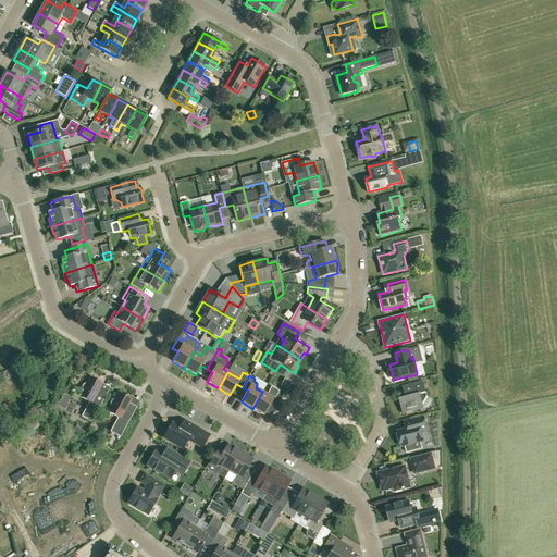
[(102,384),(90,378),(86,384),(85,384),(84,384),(82,387),(83,390),(83,391),(79,397),(89,403),(82,417),(91,422),(107,394),(101,391),(101,388),(102,384)]
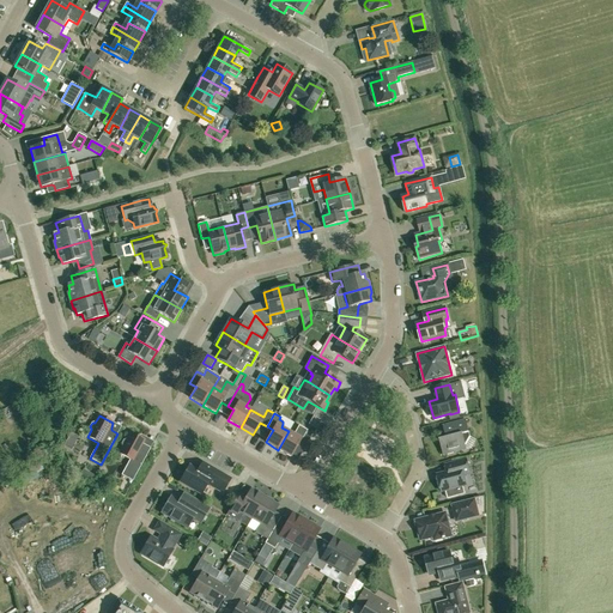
[(443,455),(467,449),(466,445),(471,437),(466,420),(443,426),(445,438),(439,439),(443,455)]
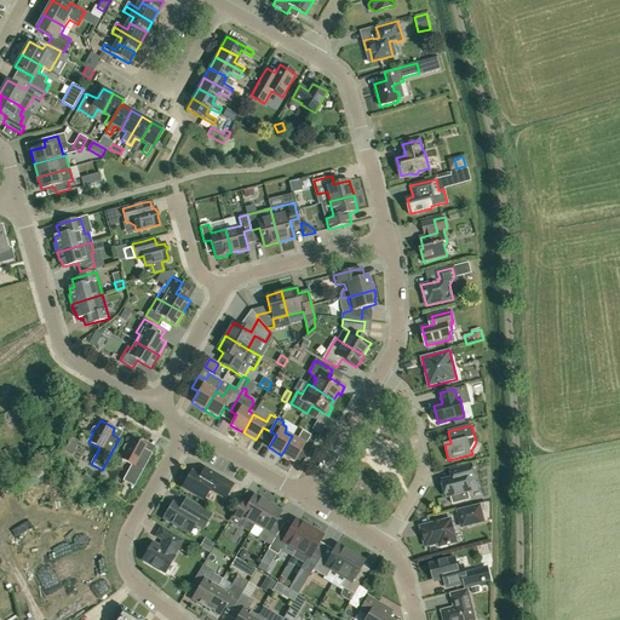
[(314,443),(308,438),(310,436),(303,431),(298,440),(292,436),(281,455),(294,463),(300,452),(306,455),(314,443)]
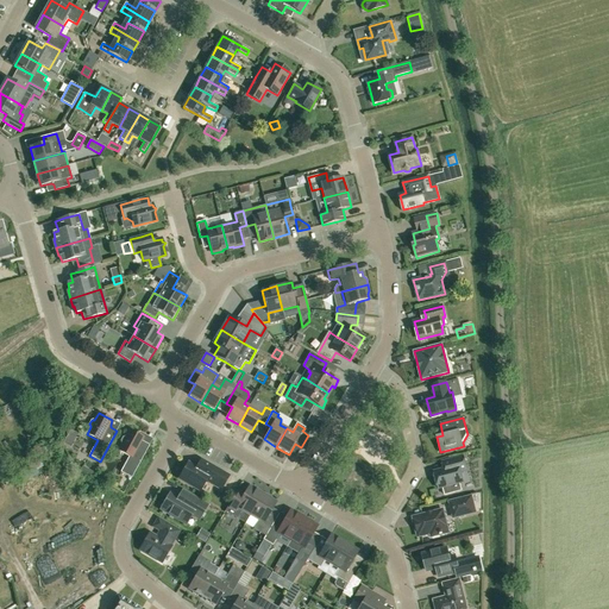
[(144,438),(130,429),(126,437),(125,437),(123,437),(120,441),(121,443),(123,444),(119,451),(129,457),(120,472),(132,478),(150,445),(142,441),(144,438)]
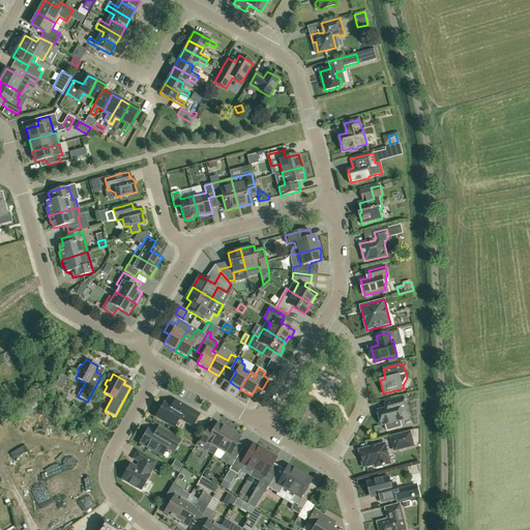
[(384,402),(386,409),(378,411),(382,425),(384,424),(386,432),(398,429),(395,421),(403,419),(401,411),(407,409),(404,396),(390,401),(384,402)]
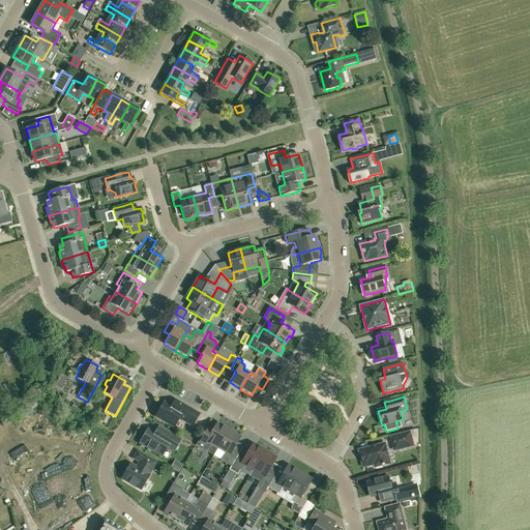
[(199,414),(180,403),(174,400),(170,407),(164,403),(156,417),(174,428),(179,419),(180,419),(193,425),(199,414)]
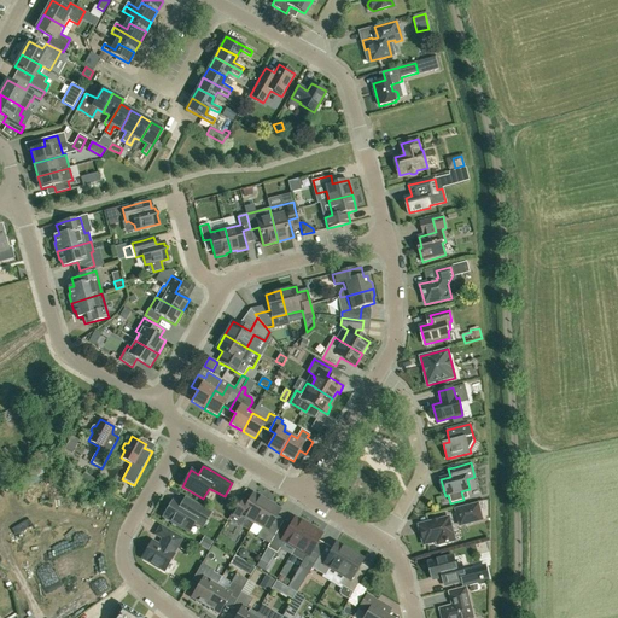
[(242,497),(238,503),(228,519),(240,526),(245,518),(254,523),(267,501),(254,494),(249,501),(242,497)]
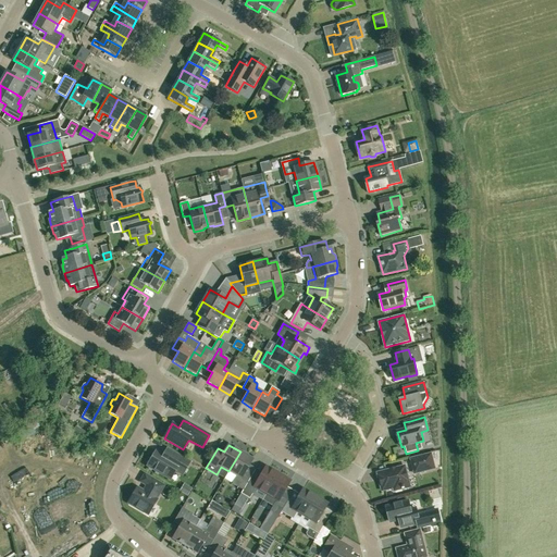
[(173,461),(156,452),(148,466),(170,479),(175,470),(183,474),(189,462),(177,455),(173,461)]
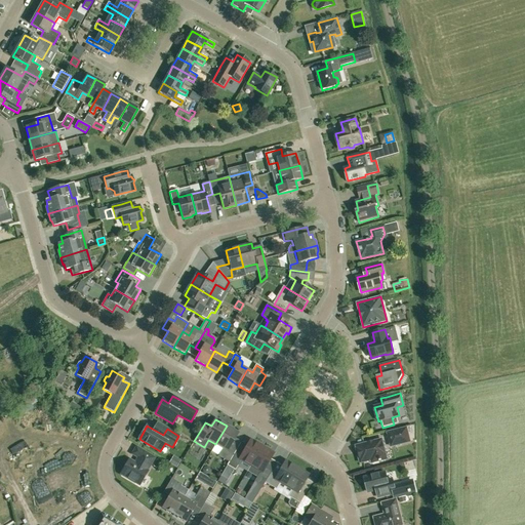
[(236,451),(237,449),(231,445),(238,433),(227,426),(215,444),(223,448),(218,455),(229,461),(227,466),(228,466),(236,450),(236,451)]
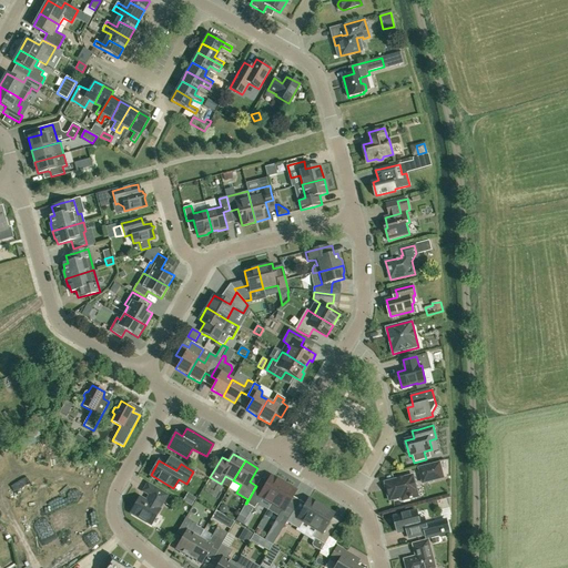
[(425,467),(428,482),(444,478),(439,463),(425,467)]
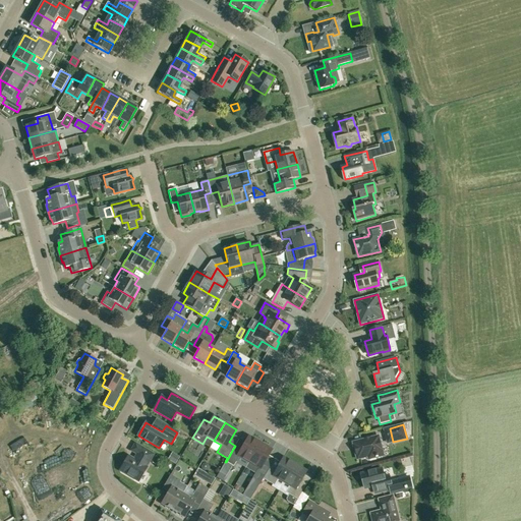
[(369,459),(384,456),(379,436),(353,443),(357,459),(368,457),(369,459)]
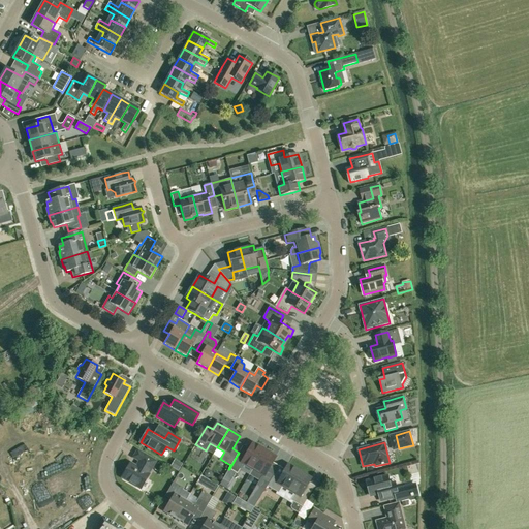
[(253,469),(263,450),(252,443),(244,458),(238,455),(238,454),(229,469),(237,473),(243,463),(253,469)]
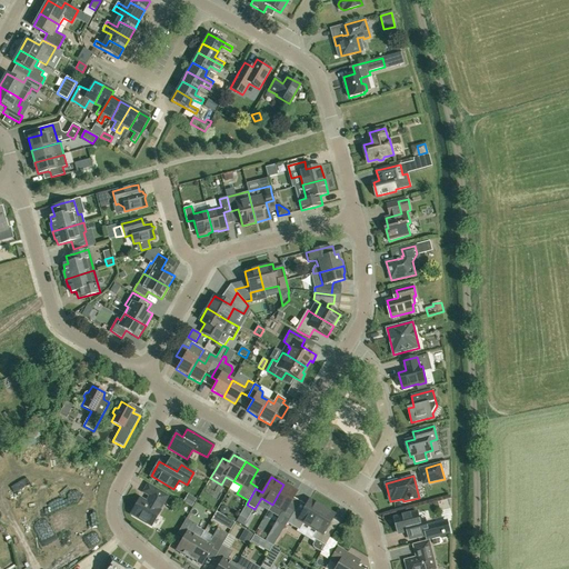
[(142,492),(150,497),(149,498),(147,502),(140,498),(131,513),(151,526),(160,510),(159,510),(167,497),(155,489),(147,485),(142,492)]
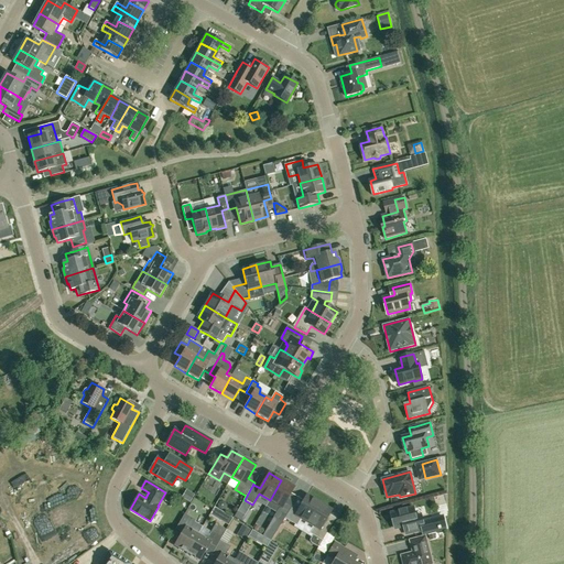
[(282,522),(284,518),(291,507),(284,502),(293,488),(281,480),(270,500),(280,506),(273,517),(282,522)]
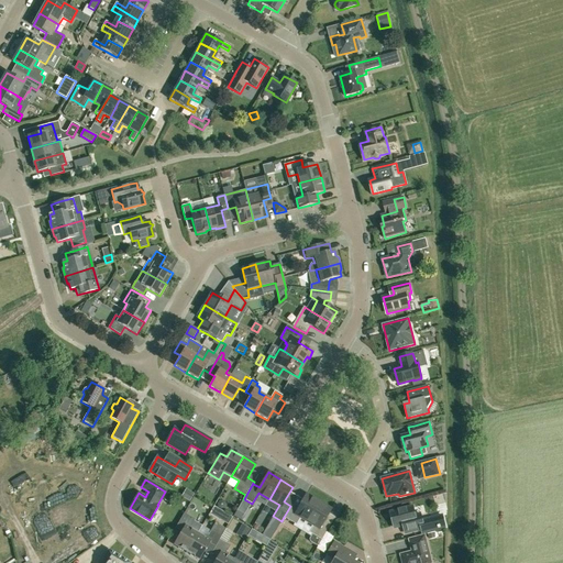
[(176,496),(169,492),(165,498),(172,503),(176,496)]
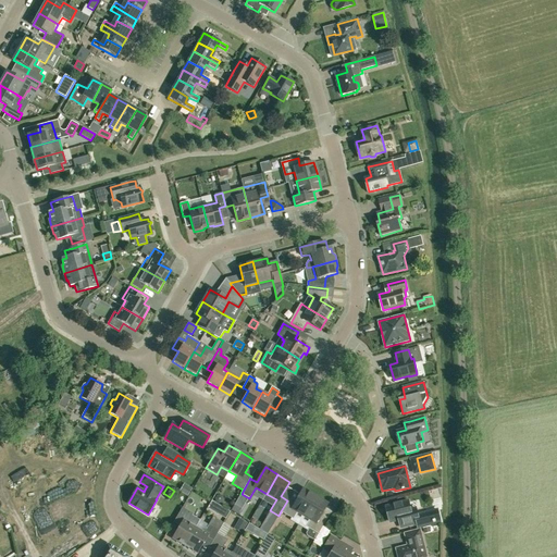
[(304,516),(316,496),(302,490),(295,503),(288,499),(287,500),(281,511),(293,519),(297,511),(304,516)]
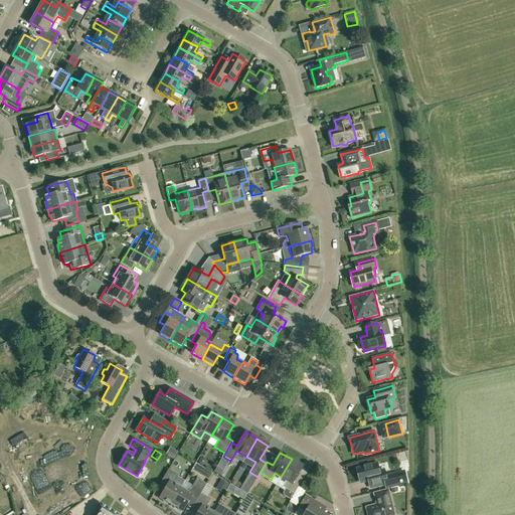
[(297,489),(301,482),(295,479),(303,466),(292,459),(281,477),(287,480),(283,487),(286,489),(283,493),(284,495),(291,500),(294,494),(297,489)]
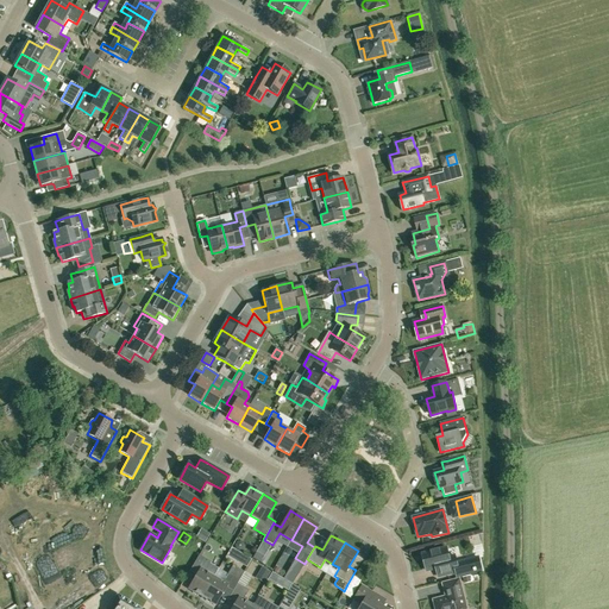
[(263,565),(270,552),(261,546),(252,559),(263,565)]
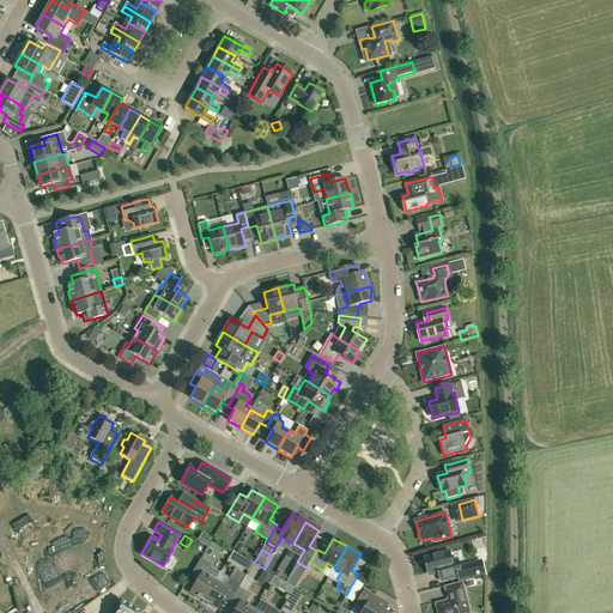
[(430,575),(437,572),(439,581),(449,578),(461,575),(462,580),(473,577),(469,564),(460,566),(457,559),(453,560),(450,552),(425,558),(430,575)]
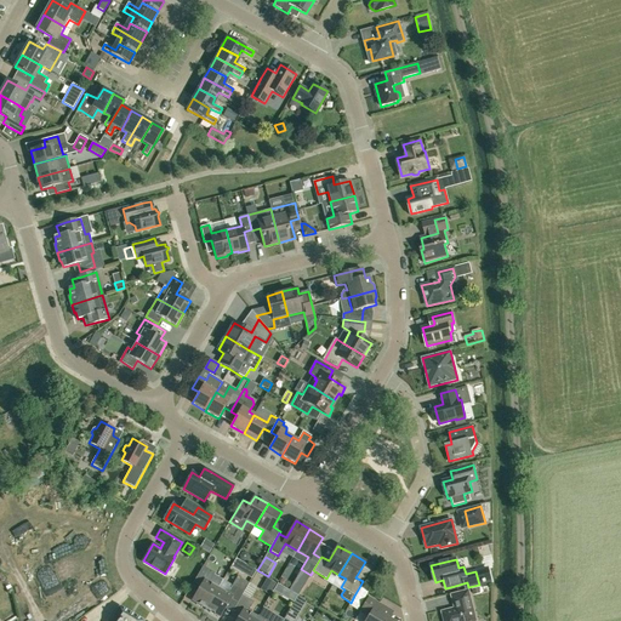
[(246,564),(241,573),(252,579),(257,570),(246,564)]
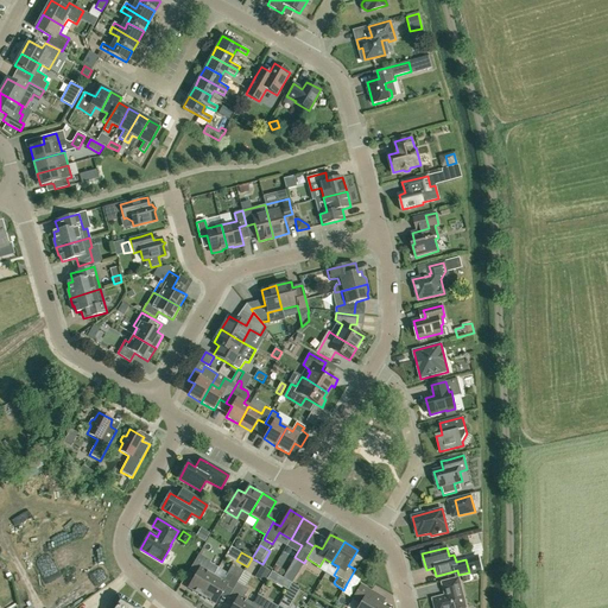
[(202,596),(214,576),(207,572),(208,571),(208,569),(207,568),(210,561),(201,556),(198,555),(191,567),(198,570),(189,588),(191,589),(192,591),(197,595),(200,594),(202,596)]
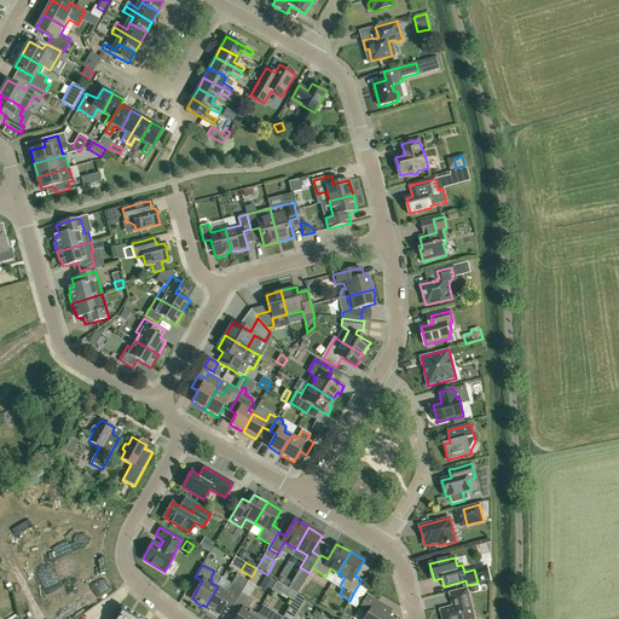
[(242,594),(248,582),(237,574),(229,589),(226,588),(225,589),(224,590),(218,586),(206,607),(208,608),(209,611),(214,613),(217,613),(219,614),(230,597),(237,601),(242,594)]
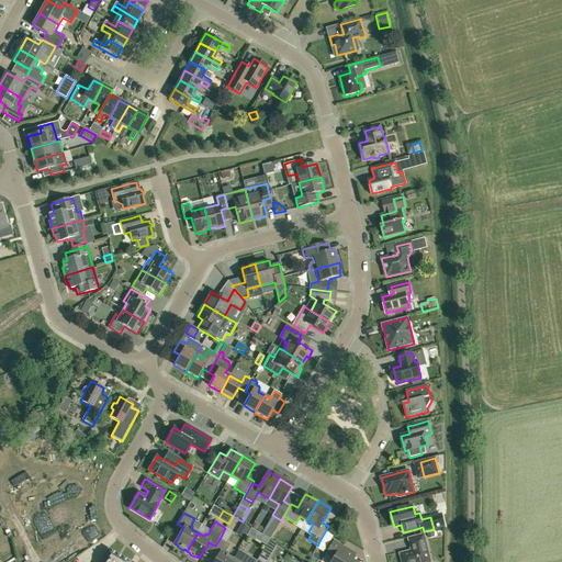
[(236,534),(244,538),(249,528),(242,524),(236,534)]
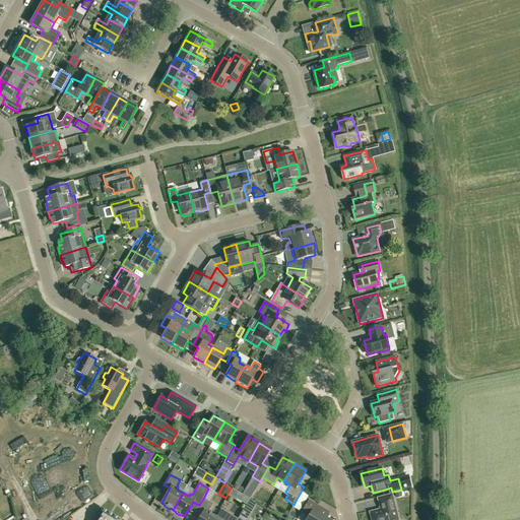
[(230,495),(236,498),(239,493),(233,489),(230,495)]
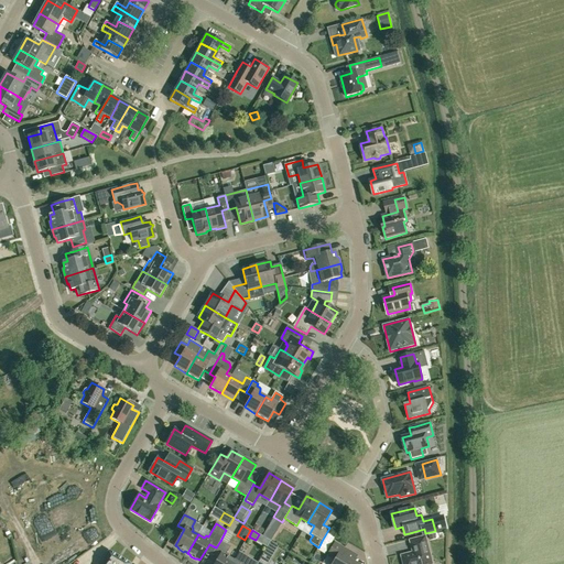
[(325,535),(322,541),(329,545),(333,539),(325,535)]
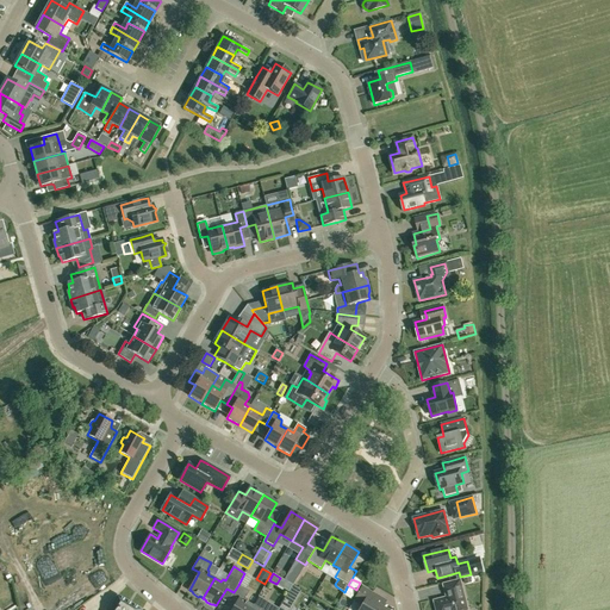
[(466,609),(467,609),(460,580),(444,585),(447,598),(435,601),(436,609),(466,609)]
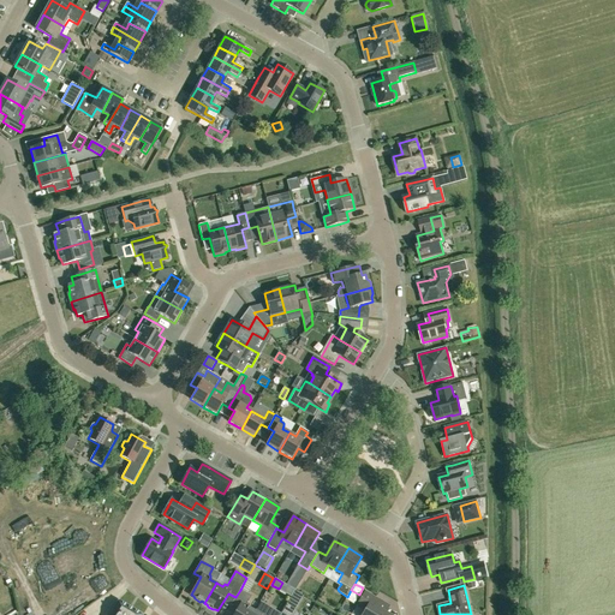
[(248,603),(251,596),(240,590),(236,597),(233,602),(240,605),(233,614),(252,614),(255,611),(249,608),(250,604),(248,603)]
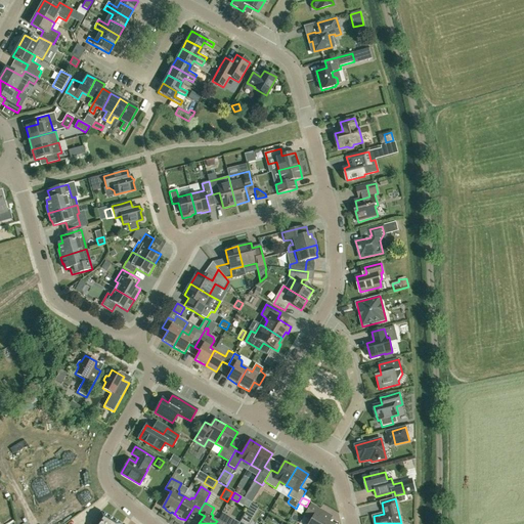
[(246,513),(253,517),(259,508),(252,504),(246,513)]
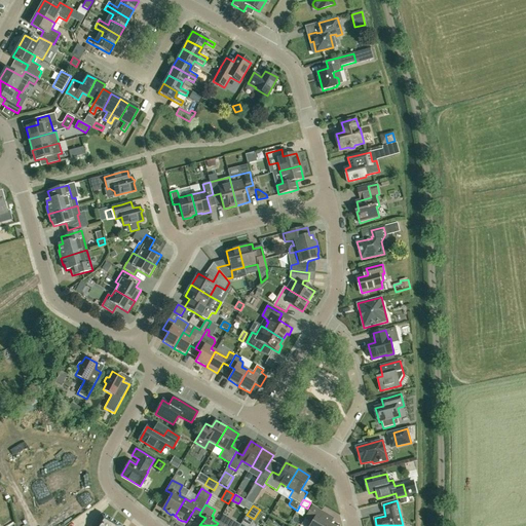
[(332,525),(329,524),(332,518),(312,505),(305,518),(312,522),(309,525),(332,525)]
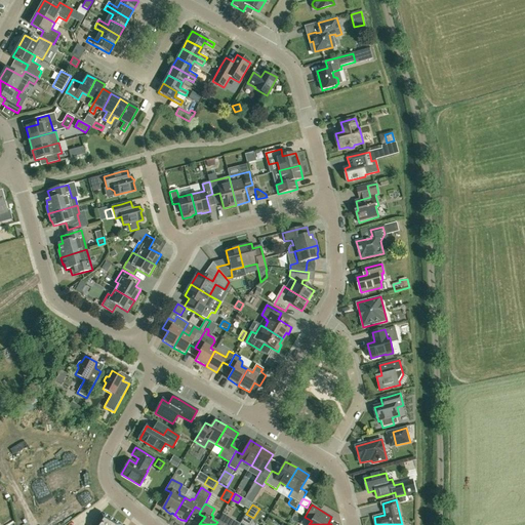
[(121,524),(102,513),(93,524),(121,524)]
